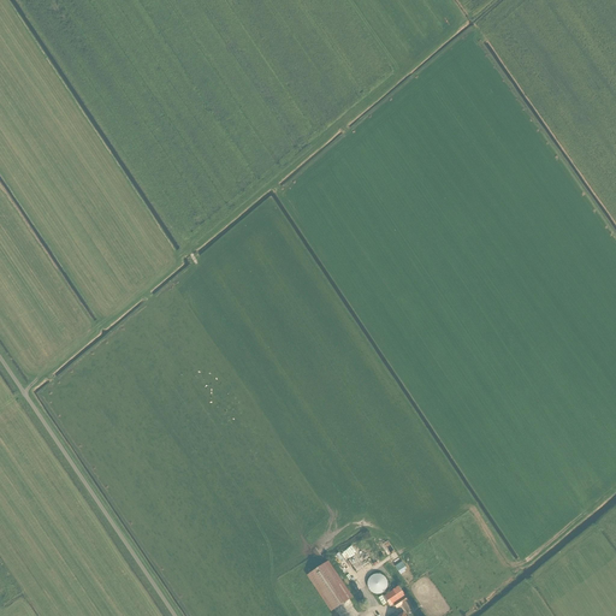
[(368,543),(350,551),(353,555),(354,555),(360,567),(361,566),(362,569),(369,566),(366,558),(374,554),(368,543)]
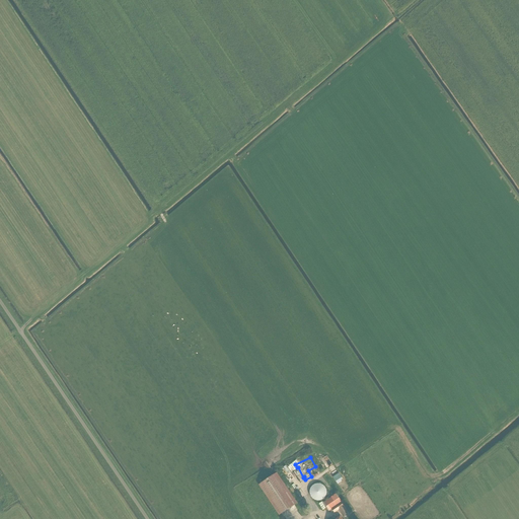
[(258,486),(279,516),(297,504),(277,473),(258,486)]
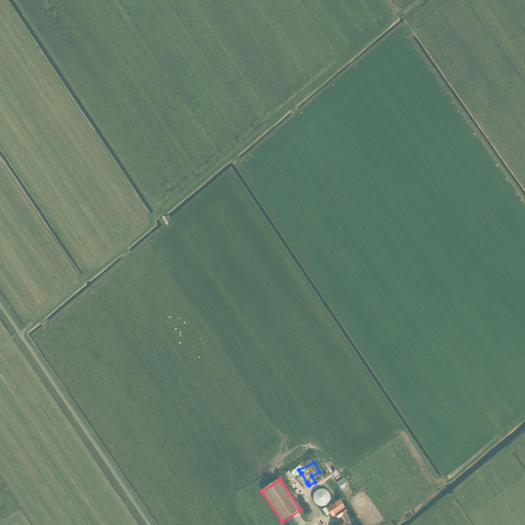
[(337,484),(341,490),(346,487),(345,486),(347,484),(344,479),(337,484)]
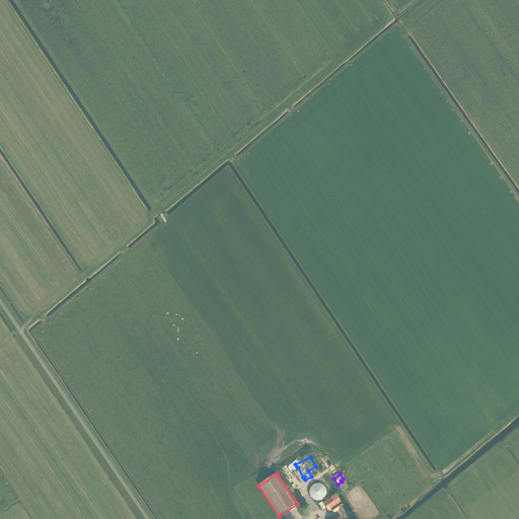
[(326,493),(326,492),(326,490),(325,489),(324,487),(323,486),(321,485),(320,485),(318,484),(317,484),(315,485),(314,485),(312,486),(311,488),(310,489),(310,491),(309,492),(309,494),(310,495),(310,497),(311,498),(313,499),(314,500),(316,501),(317,501),(319,501),(320,501),(322,500),(323,499),(324,498),(325,496),(326,495),(326,493)]
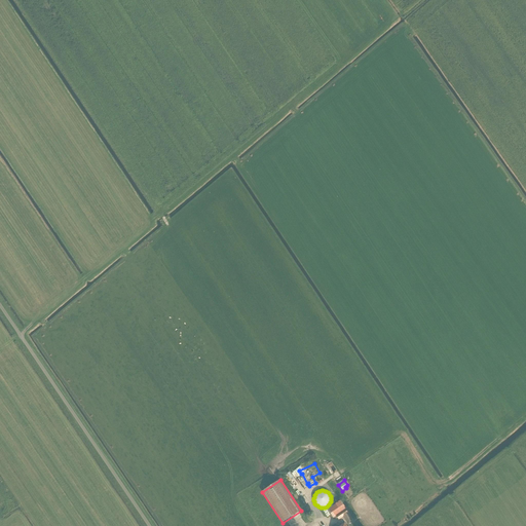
[(349,513),(341,501),(328,510),(334,518),(336,516),(339,520),(343,517),(348,524),(353,520),(349,513)]
